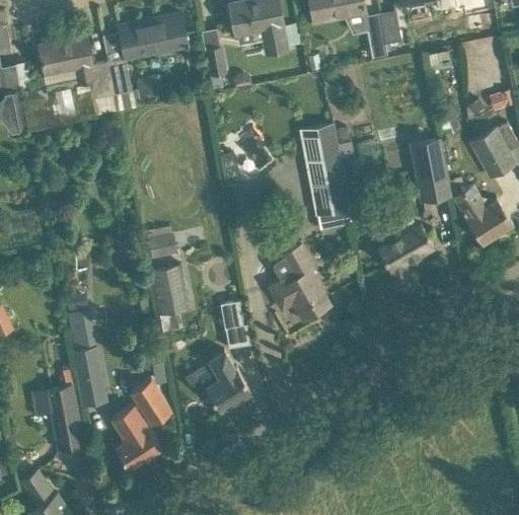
[(283,25),(281,15),(278,0),(252,0),(229,5),(235,34),(238,46),(265,41),(268,54),(287,50),(287,48),(301,45),(297,22),(283,25)]
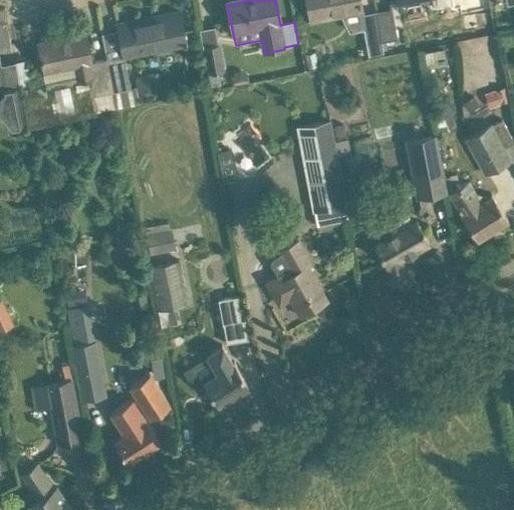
[(306,0),(308,12),(311,22),(340,17),(361,13),(358,0),(306,0)]
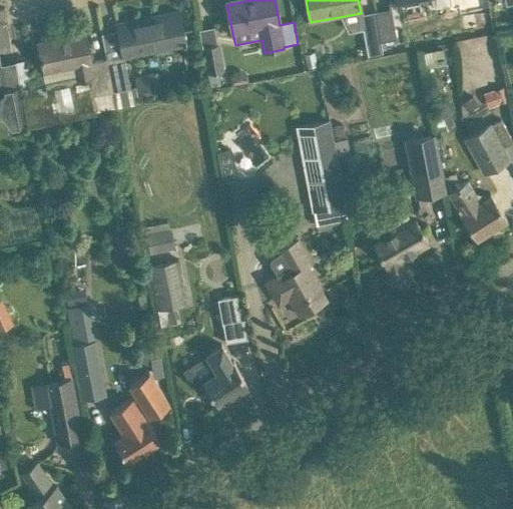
[(395,0),(396,5),(419,0),(450,0),(452,11),(472,7),(470,0),(395,0)]
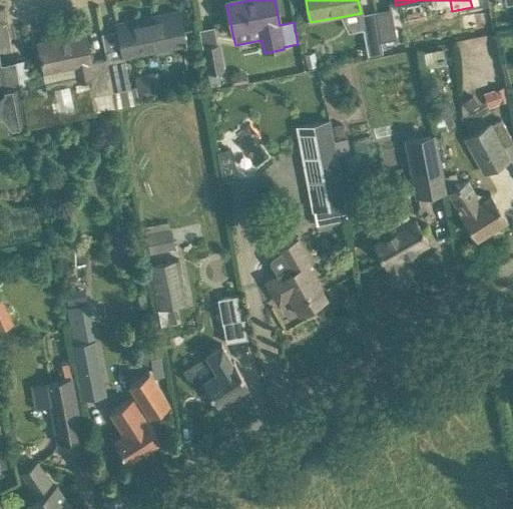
[(390,11),(376,14),(384,54),(398,51),(390,11)]
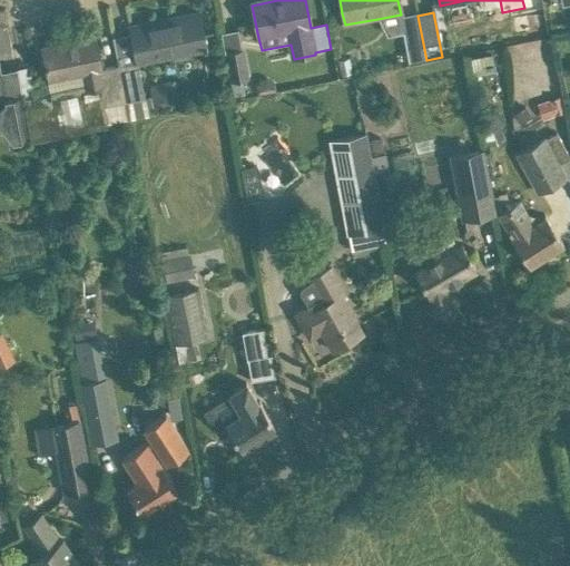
[(134,51),(136,65),(138,65),(206,50),(204,38),(199,16),(198,16),(199,20),(156,29),(156,25),(129,30),(134,51)]
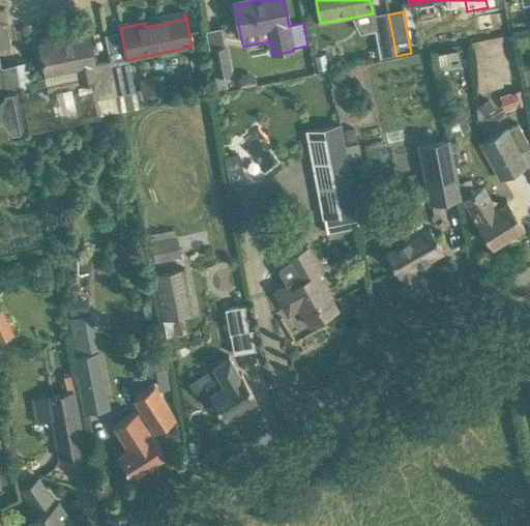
[(396,56),(388,15),(374,17),(377,32),(382,59),(396,56)]
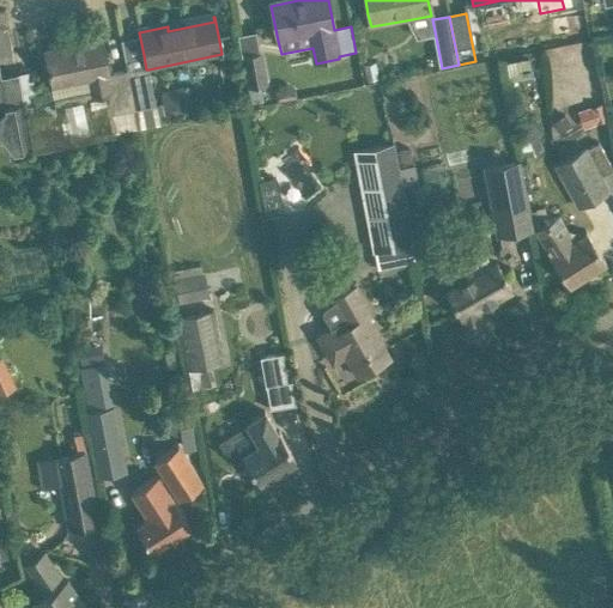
[(80,46),(46,53),(53,89),(90,81),(93,101),(105,98),(113,137),(140,131),(128,73),(109,77),(101,40),(79,44),(80,46)]
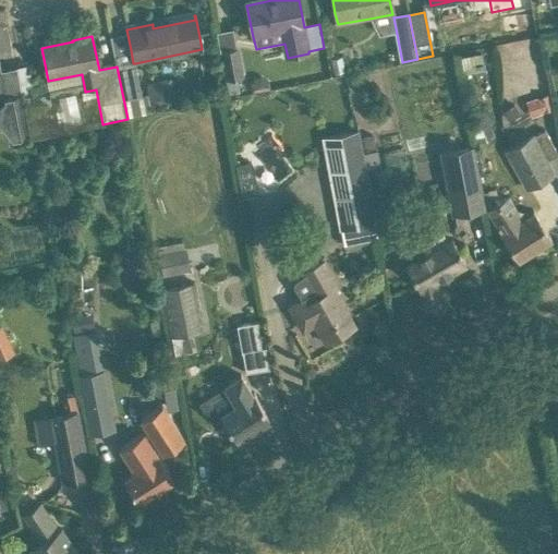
[(241,80),(235,51),(220,55),(228,97),(239,95),(235,81),(241,80)]
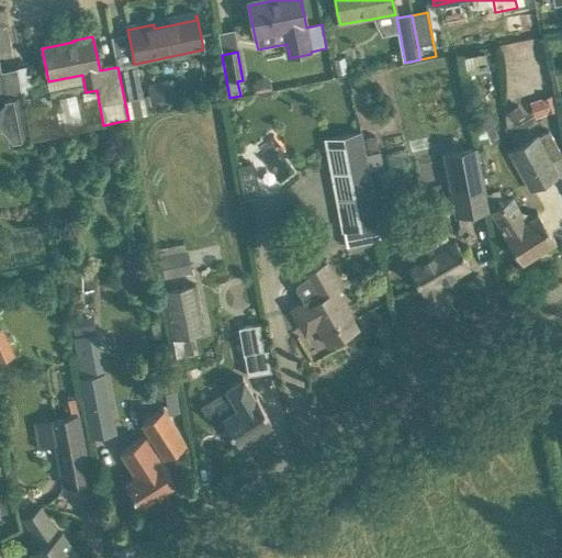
[(134,64),(117,67),(128,120),(147,116),(152,115),(148,98),(143,99),(136,64),(134,64)]
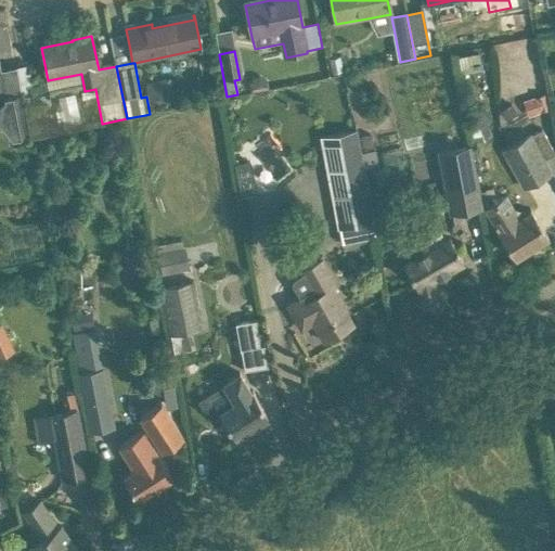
[(0,124),(13,140),(29,137),(16,69),(14,69),(20,95),(7,99),(0,68),(0,124)]
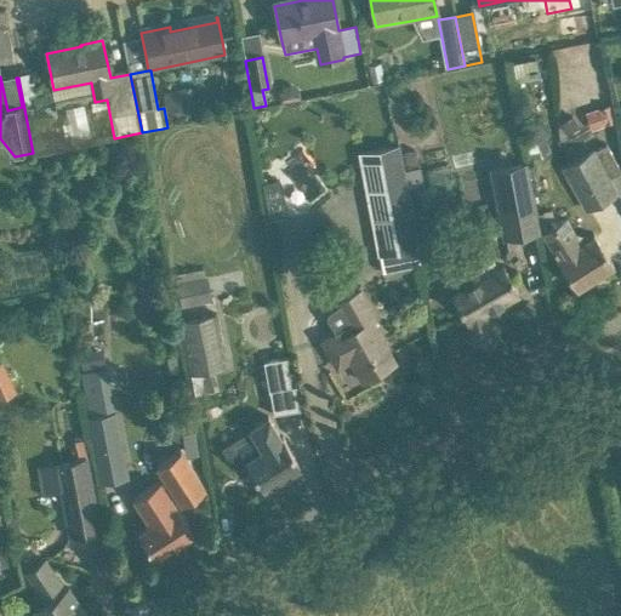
[(166,117),(192,114),(189,90),(164,93),(166,117)]
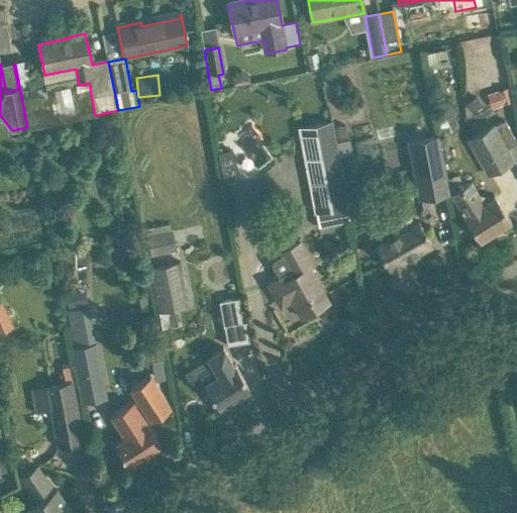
[(489,109),(510,106),(508,91),(487,94),(489,109)]
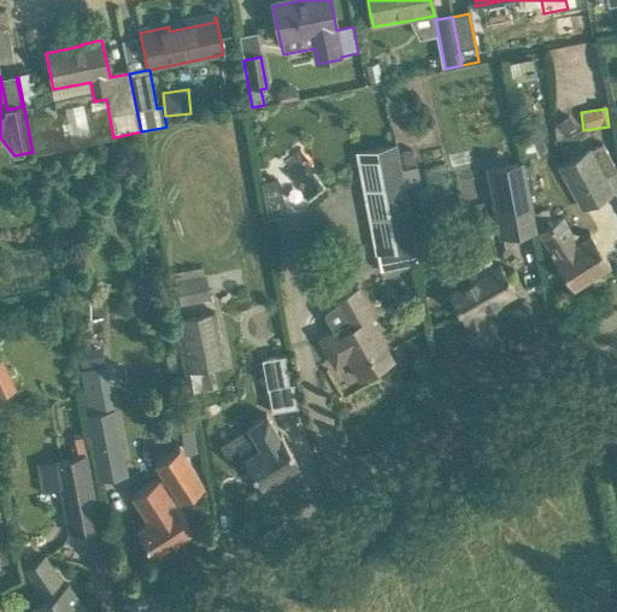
[(397,147),(356,154),(375,257),(416,249),(397,147)]
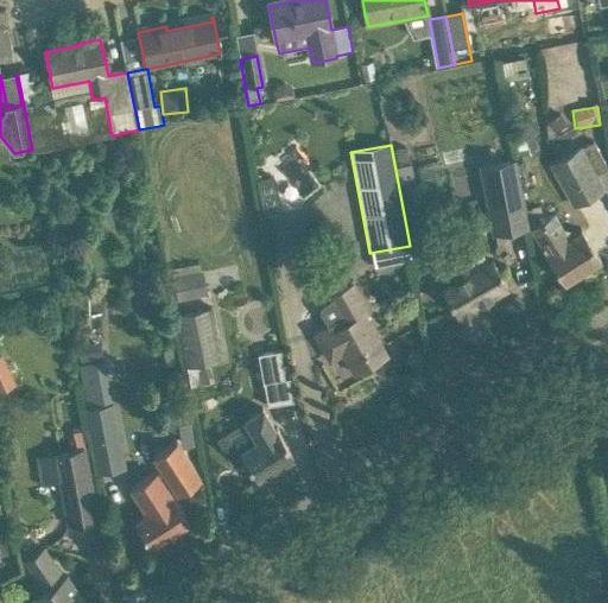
[(572,209),(603,191),(596,177),(607,171),(593,145),(550,169),(572,209)]
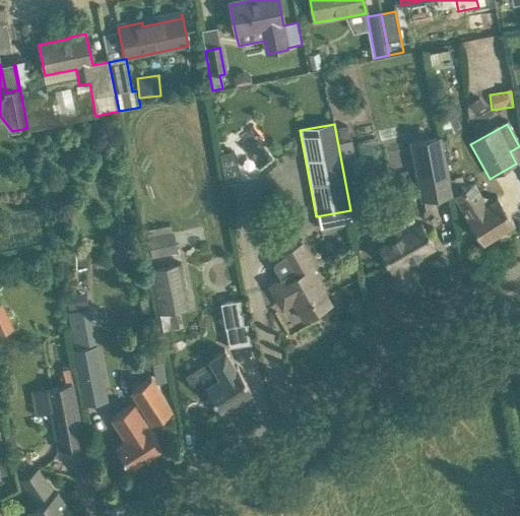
[(420,204),(453,197),(444,150),(450,149),(447,139),(410,147),(420,204)]
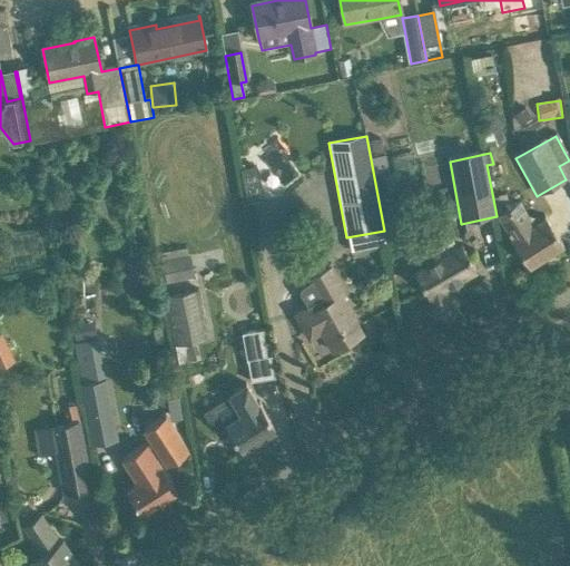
[(533,226),(519,204),(498,217),(530,269),(562,247),(544,218),(533,226)]
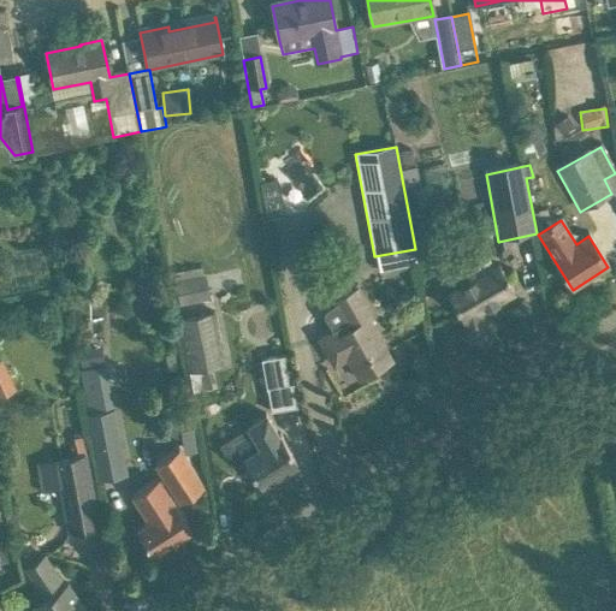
[(514,292),(502,272),(498,264),(469,280),(461,266),(448,273),(457,291),(448,296),(463,321),(469,342),(487,337),(480,312),(514,292)]
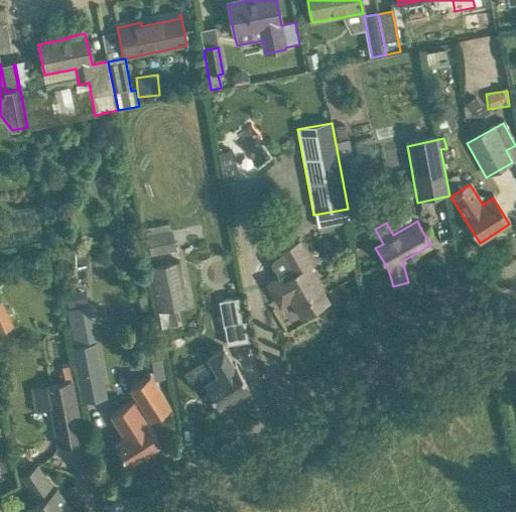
[(151,257),(175,252),(171,232),(146,238),(151,257)]
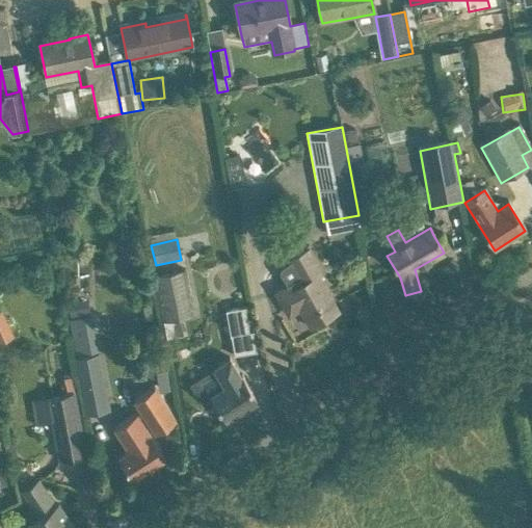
[(340,313),(320,279),(323,276),(310,252),(291,262),(292,263),(282,271),(280,272),(280,273),(280,275),(281,278),(287,288),(275,294),(289,318),(300,312),(310,330),(313,327),(319,331),(324,327),(325,321),(340,313)]
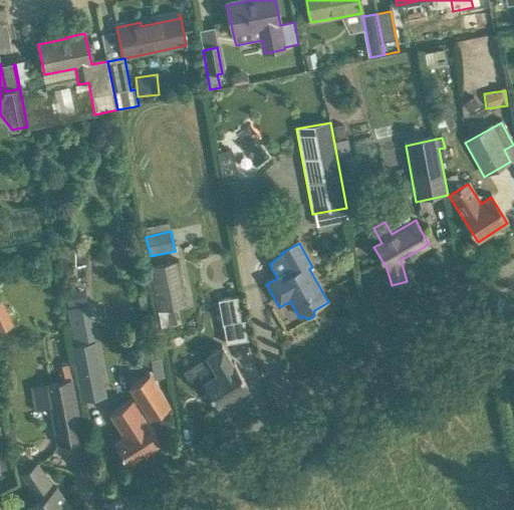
[(150,268),(158,312),(162,329),(178,325),(175,309),(188,306),(179,262),(150,268)]
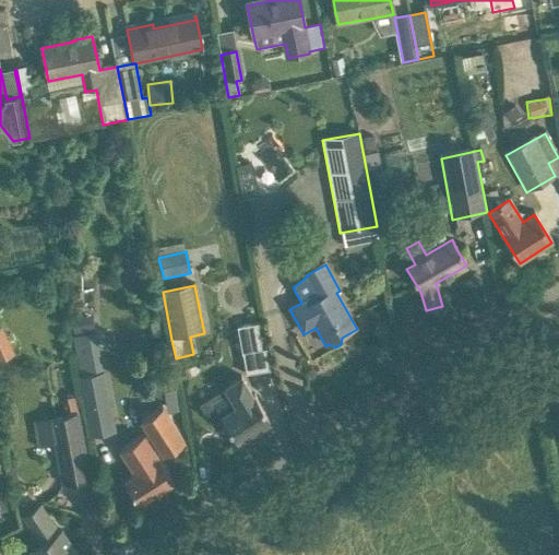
[(91,318),(70,321),(73,337),(94,332),(91,318)]
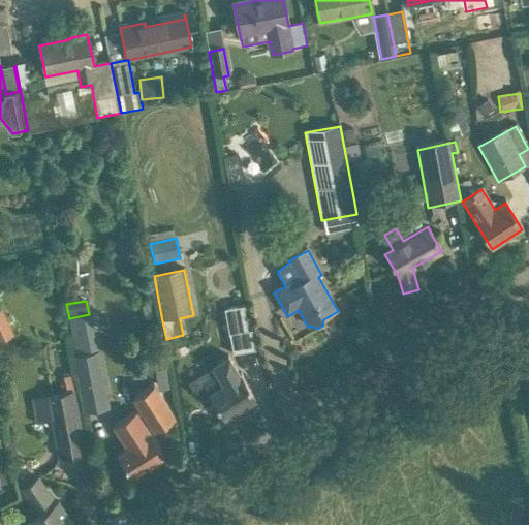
[(250,332),(248,333),(243,307),(224,310),(229,336),(234,357),(254,352),(250,332)]
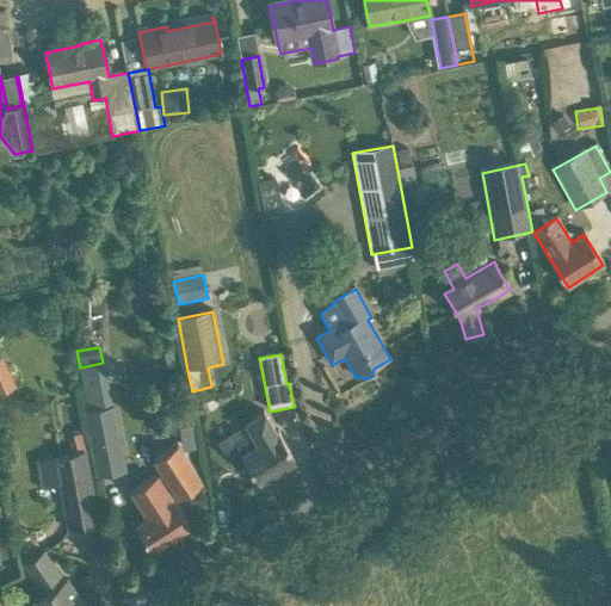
[(5,358),(0,358),(0,389),(13,387),(5,358)]
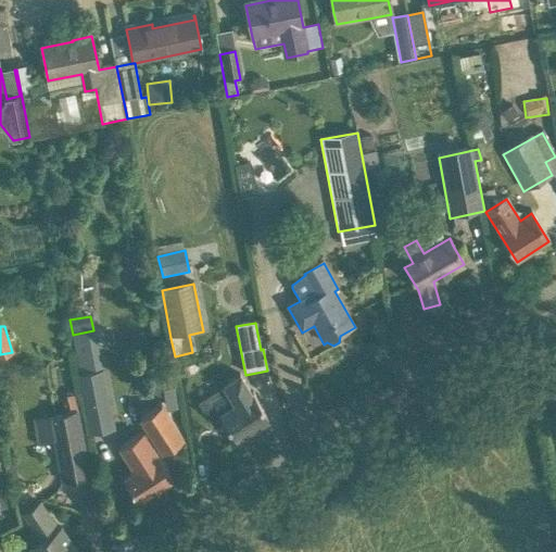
[(87,436),(113,431),(96,334),(72,338),(78,376),(76,377),(87,436)]
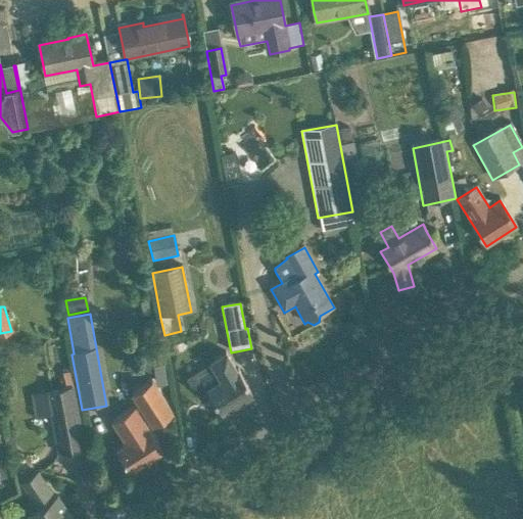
[(210,404),(221,419),(235,410),(236,405),(252,394),(241,377),(238,372),(237,373),(225,355),(212,363),(212,364),(188,380),(188,381),(198,397),(208,391),(211,396),(215,400),(210,404)]
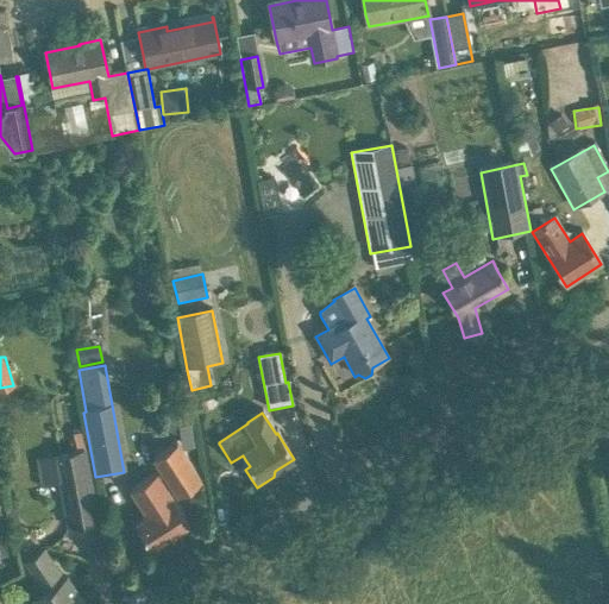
[(156,476),(131,492),(148,518),(136,526),(151,551),(189,526),(174,502),(201,483),(176,446),(154,460),(167,480),(162,484),(156,476)]
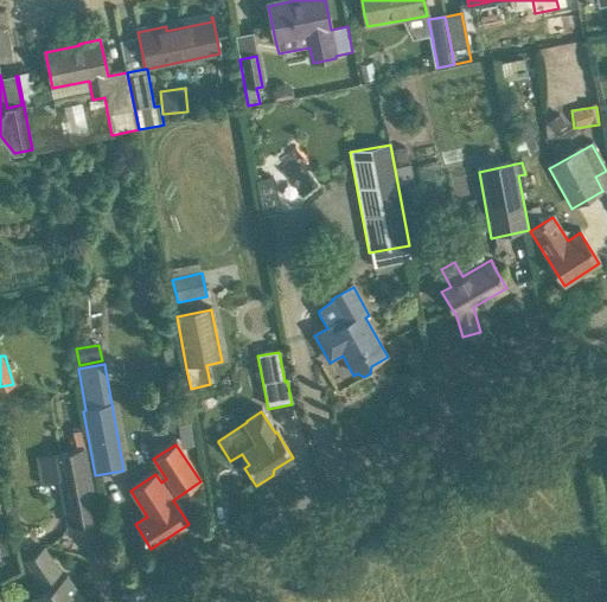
[(96,522),(82,450),(36,460),(40,485),(61,481),(69,526),(96,522)]
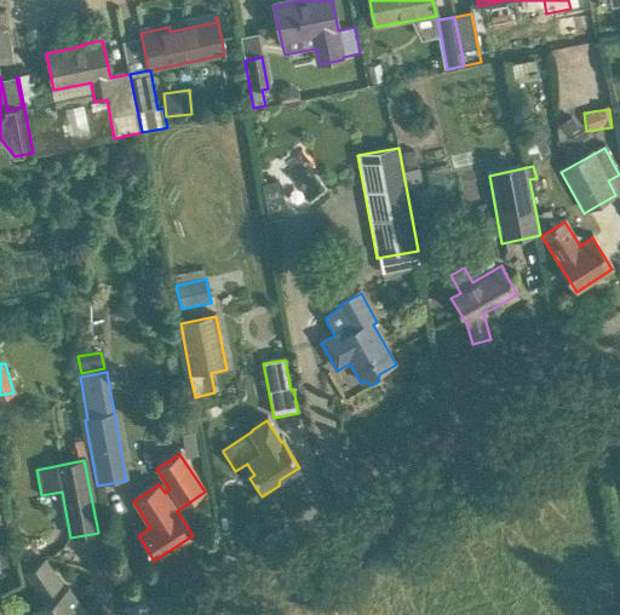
[(65,592),(45,562),(27,574),(47,604),(35,611),(36,614),(84,614),(68,590),(65,592)]
